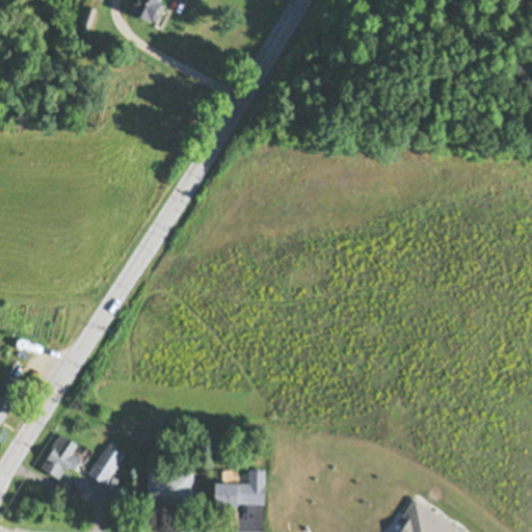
[(130,10),(135,0),(160,0),(160,1),(165,3),(156,21),(152,19),(151,20),(130,10)]
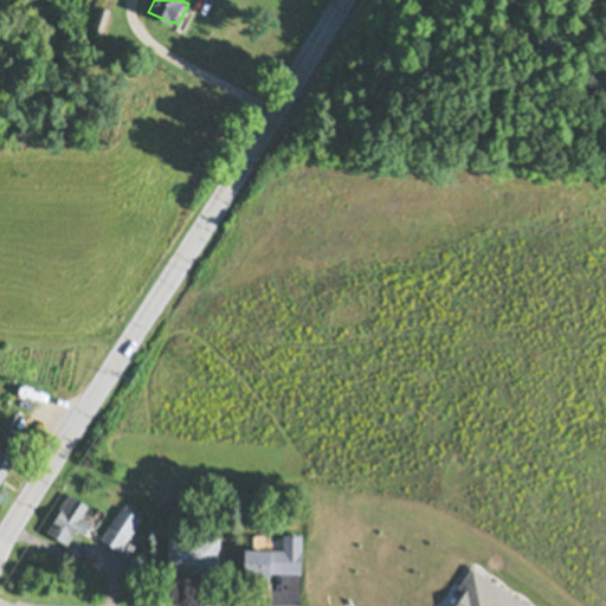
[(101,36),(113,12),(103,8),(92,32),(101,36)]
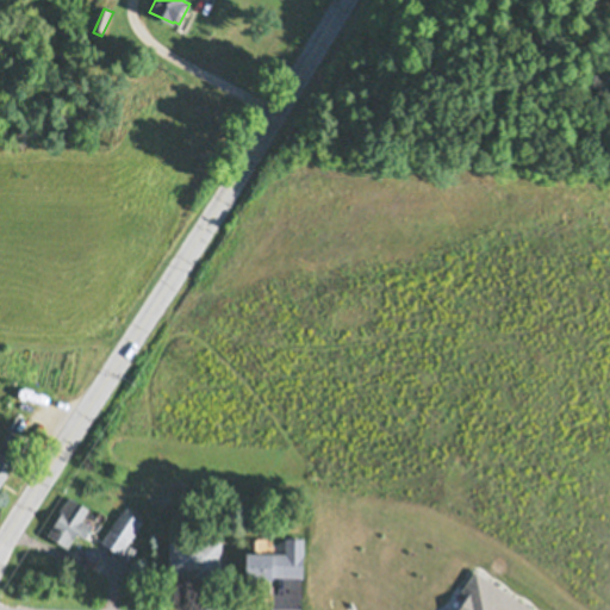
[(0,448),(11,431),(26,441),(14,461),(16,461),(0,485),(0,448)]
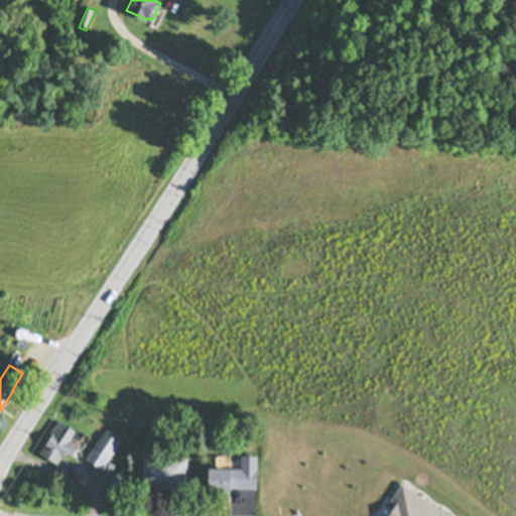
[(49,433),(58,419),(76,430),(70,440),(79,446),(72,456),(66,452),(57,465),(39,453),(45,443),(45,444),(52,434),(49,433)]
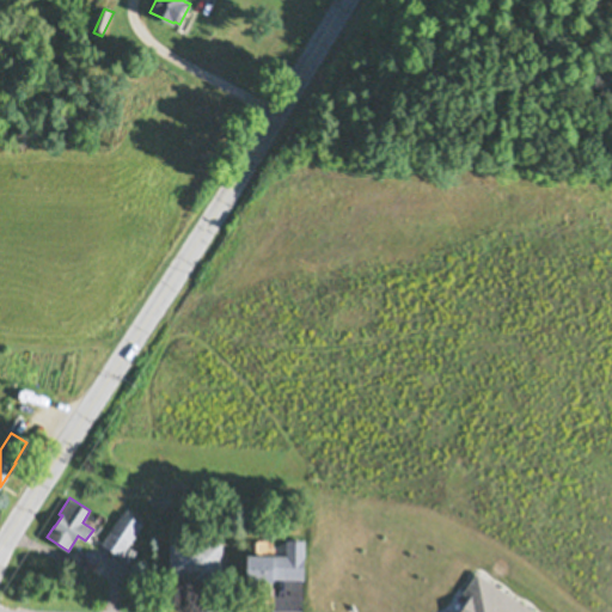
[(102,544),(123,510),(142,524),(121,557),(102,544)]
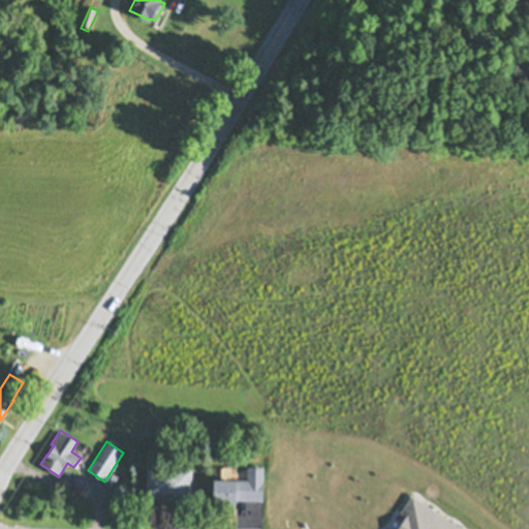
[(263,480),(262,499),(237,499),(237,504),(214,504),(214,480),(236,480),(236,479),(248,479),(248,466),(263,466),(263,480)]
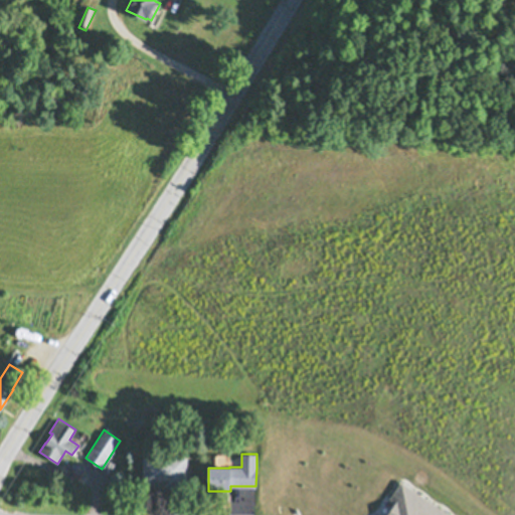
[(186,457),(186,489),(163,489),(163,484),(143,484),(143,456),(186,457)]
